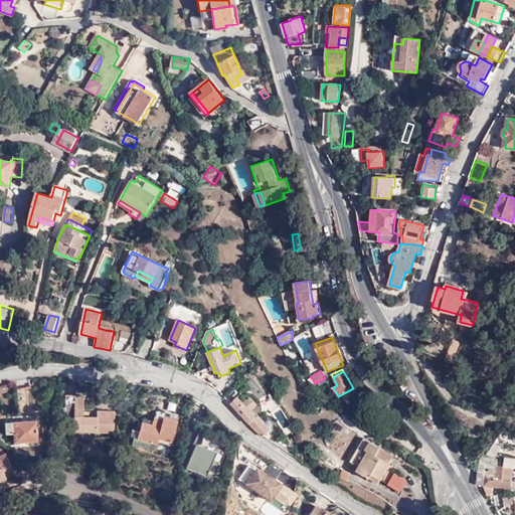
[(352,377),(348,379),(353,388),(357,386),(352,377)]
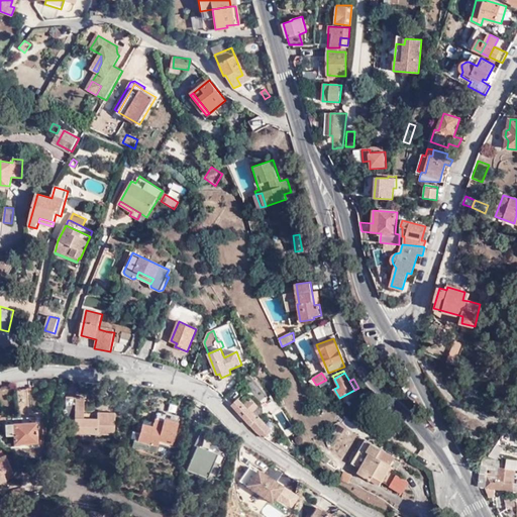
[(18,412),(28,412),(26,389),(17,390),(18,412)]
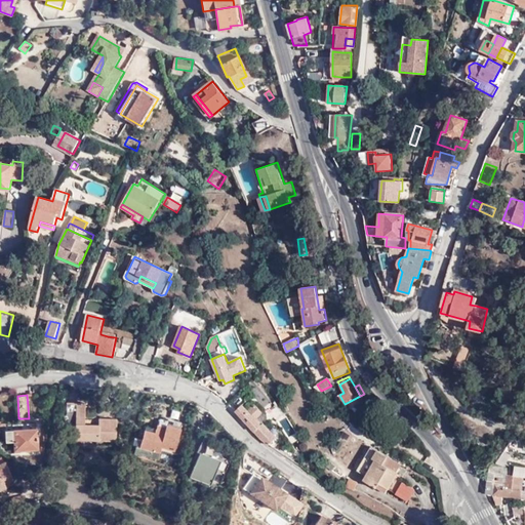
[(360,396),(345,404),(348,408),(362,401),(360,396)]
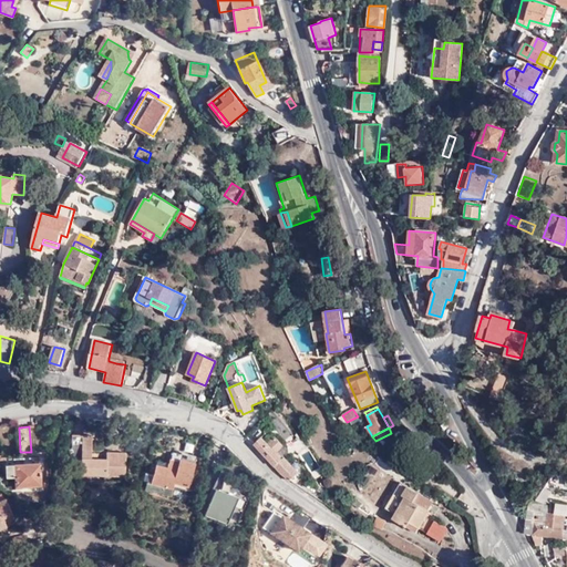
[(264,436),(256,443),(289,482),(299,472),(285,456),(284,459),(278,452),(279,451),(285,445),(272,432),(266,439),(264,436)]
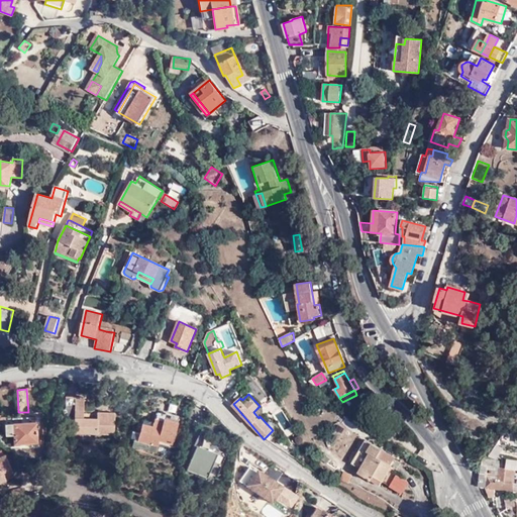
[(177,413),(180,399),(171,396),(167,410),(177,413)]
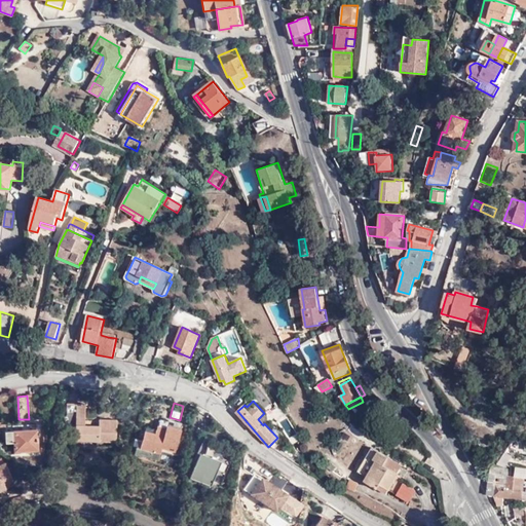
[(67,415),(77,416),(85,416),(85,405),(68,404),(67,415)]
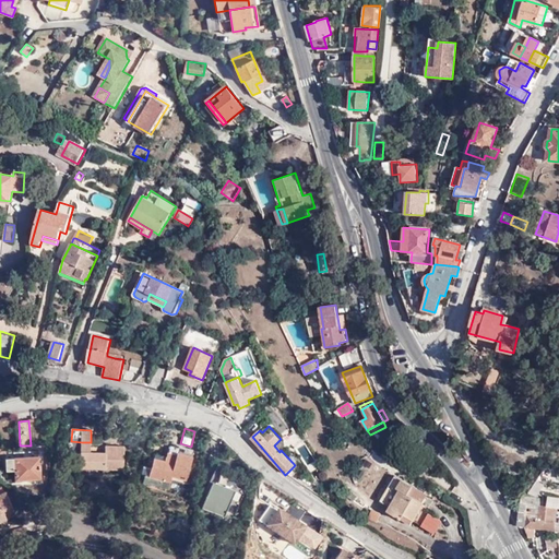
[(82,442),(81,452),(91,452),(91,442),(82,442)]
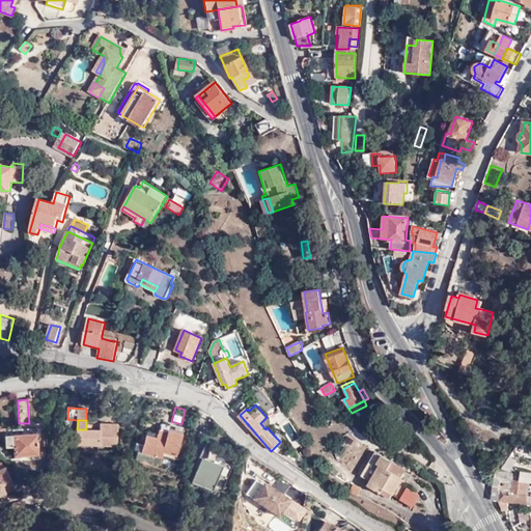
[(86,429),(77,429),(77,444),(73,444),(73,449),(85,450),(85,444),(117,446),(118,424),(100,423),(100,429),(86,429)]
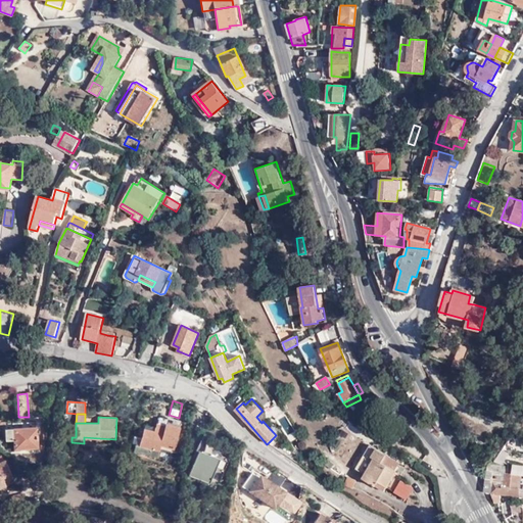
[(174,449),(180,427),(167,423),(164,429),(155,427),(154,431),(145,428),(140,444),(136,443),(134,452),(157,459),(161,446),(174,449)]
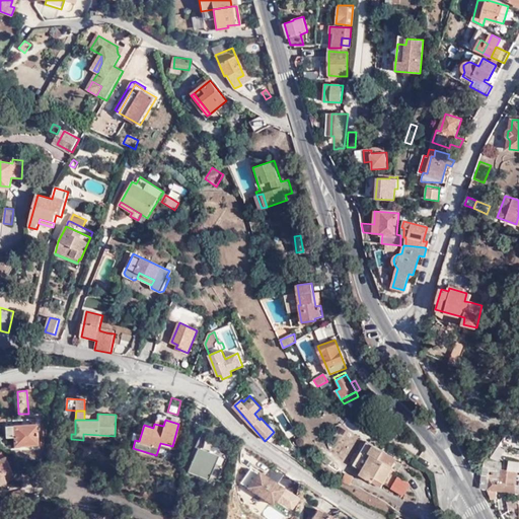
[(195,424),(193,437),(200,439),(203,430),(197,424),(196,423),(195,424)]
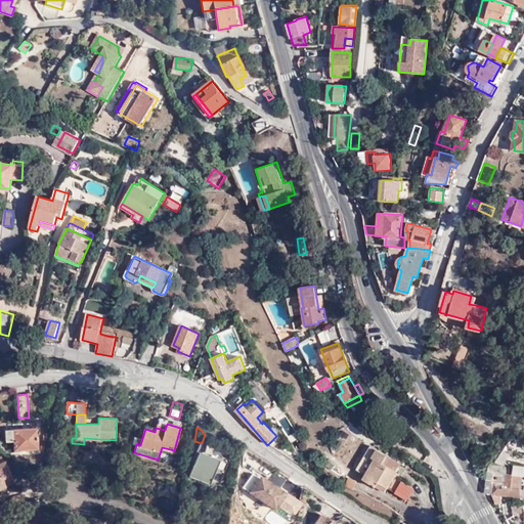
[(37,428),(12,430),(13,441),(14,450),(38,448),(37,428)]
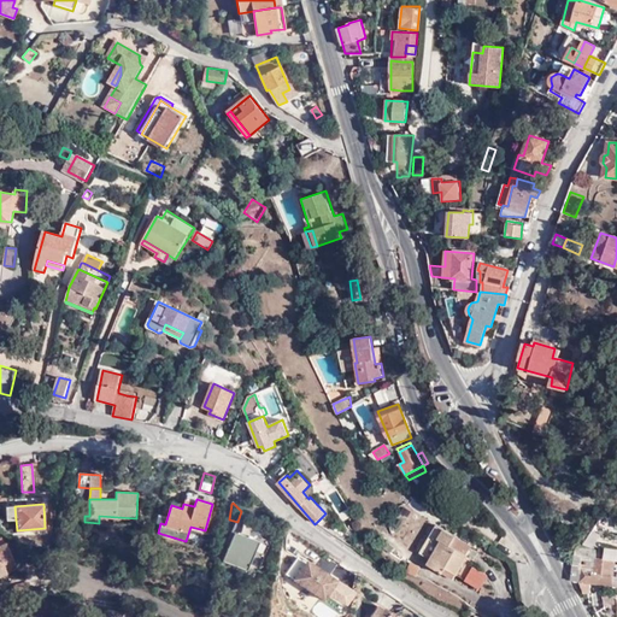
[(468,557),(464,554),(451,546),(457,538),(438,526),(421,552),(430,558),(428,563),(444,573),(446,568),(457,574),(468,557)]
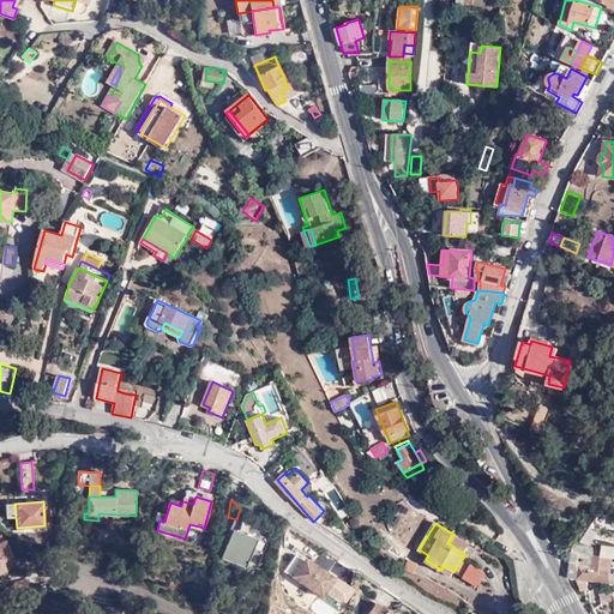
[(229,540),(223,557),(247,566),(250,561),(259,565),(270,536),(260,533),(259,536),(232,525),(226,539),(229,540)]
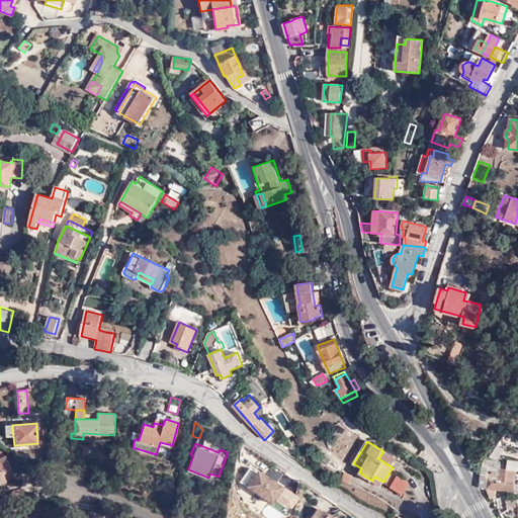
[(378,458),(390,465),(395,457),(383,451),(378,458)]
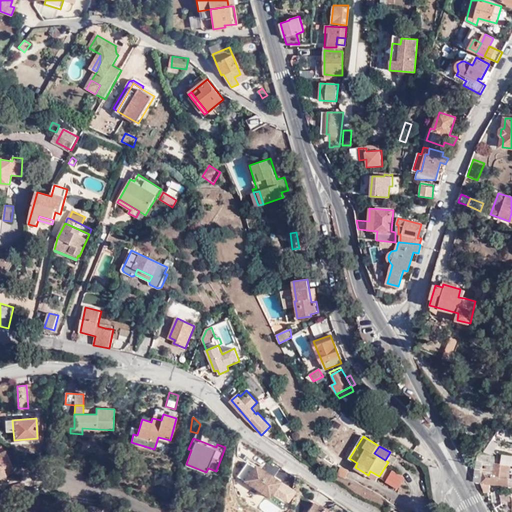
[(325,459),(328,454),(320,448),(316,453),(325,459)]
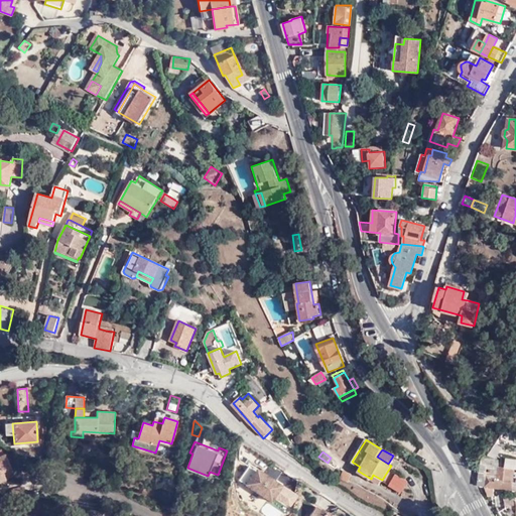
[(12,469),(6,454),(0,456),(0,482),(13,477),(10,470),(12,469)]
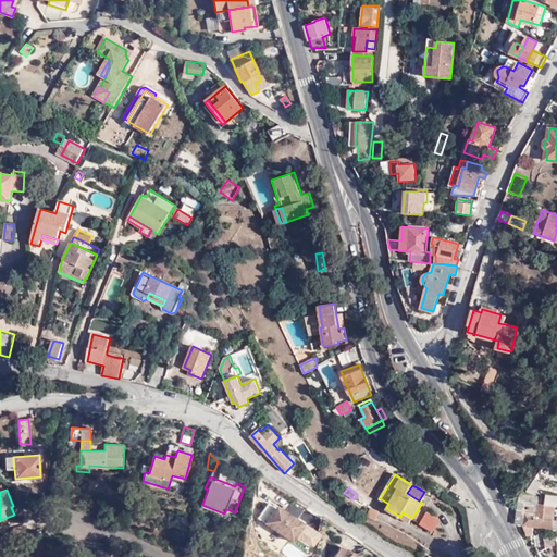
[(524,491),(523,502),(527,503),(525,511),(519,510),(519,509),(518,509),(517,521),(517,524),(520,524),(534,527),(553,530),(556,506),(552,505),(553,494),(524,491)]
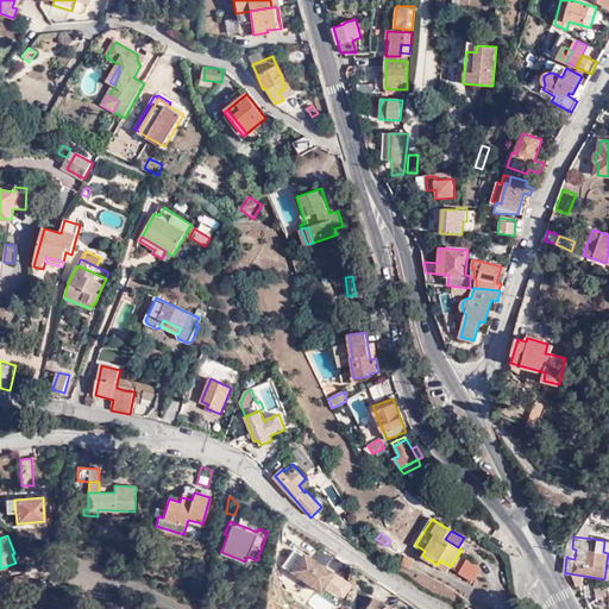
[(307,559),(309,557),(294,545),(280,564),(288,570),(300,553),(307,559)]
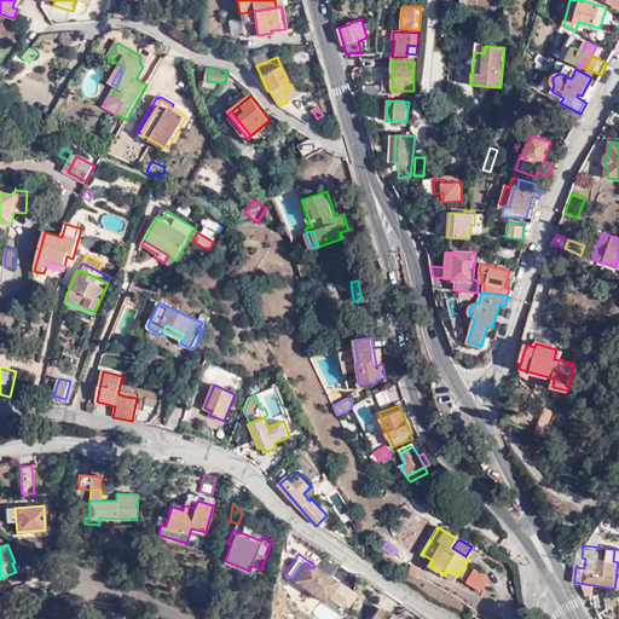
[(328,576),(314,566),(312,568),(305,562),(293,579),(323,600),(333,586),(324,580),(328,576)]
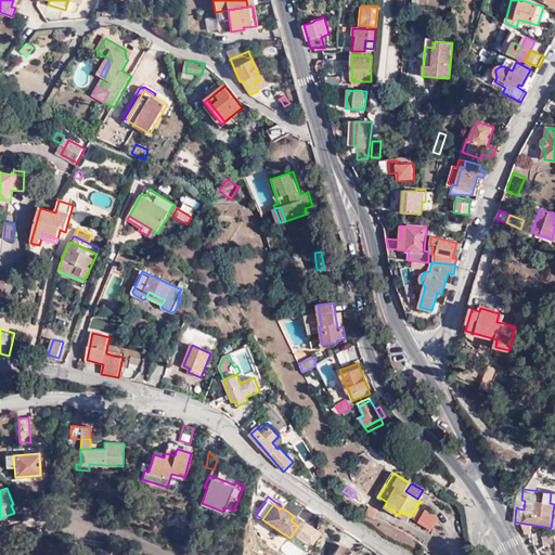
[(431,531),(439,517),(426,510),(418,523),(431,531)]
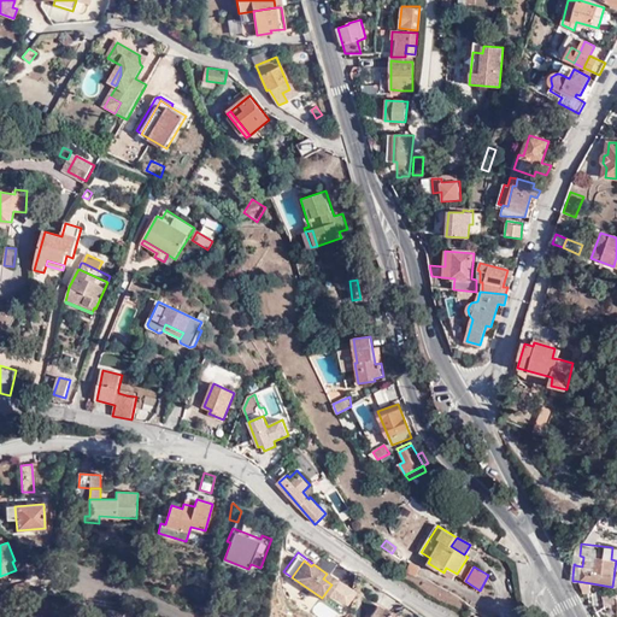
[(453,579),(457,574),(446,568),(444,573),(453,579)]
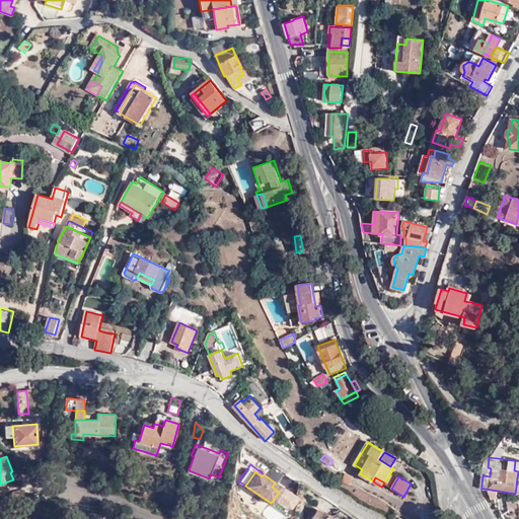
[(282,488),(275,483),(272,487),(279,492),(282,488)]
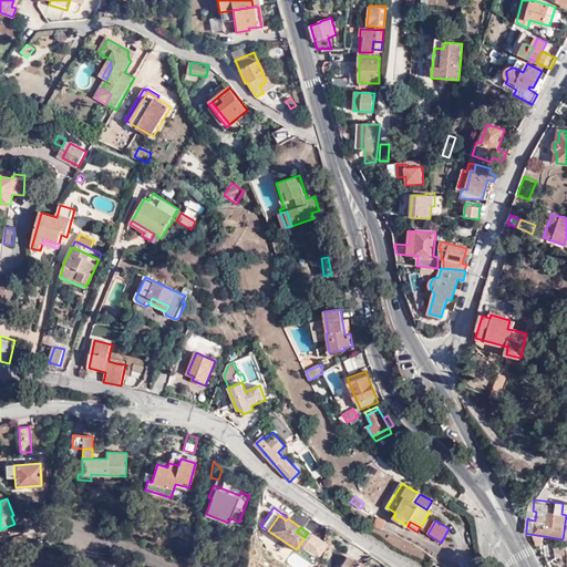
[(544,536),(529,534),(532,545),(533,545),(543,546),(544,536)]
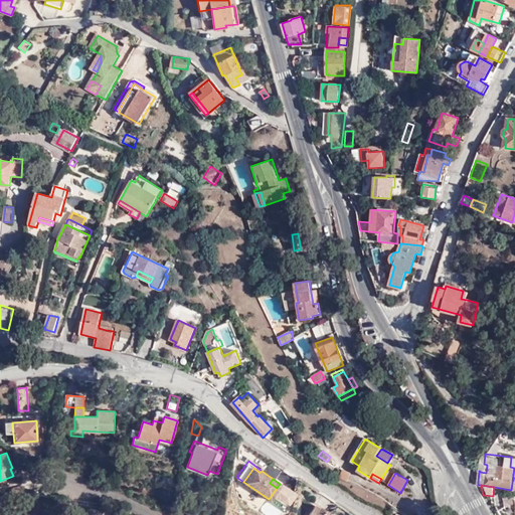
[(25,494),(23,486),(9,489),(11,496),(25,494)]
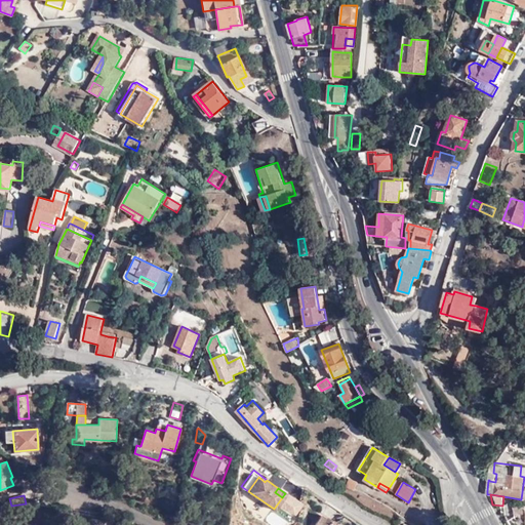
[(52,503),(44,498),(37,509),(45,515),(52,503)]
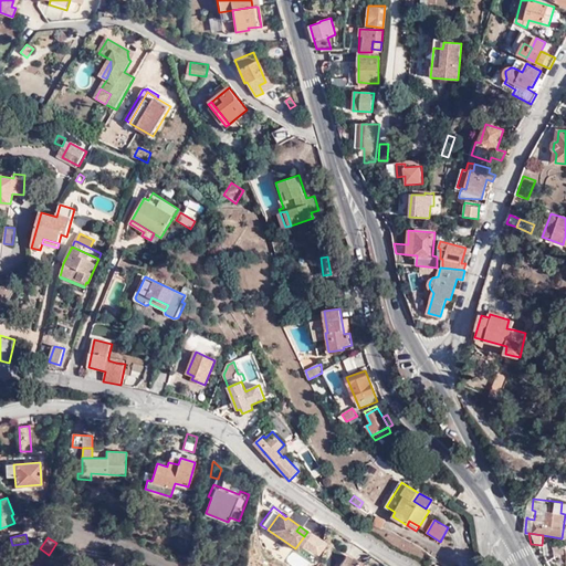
[(358,565),(344,555),(336,565),(358,565)]
